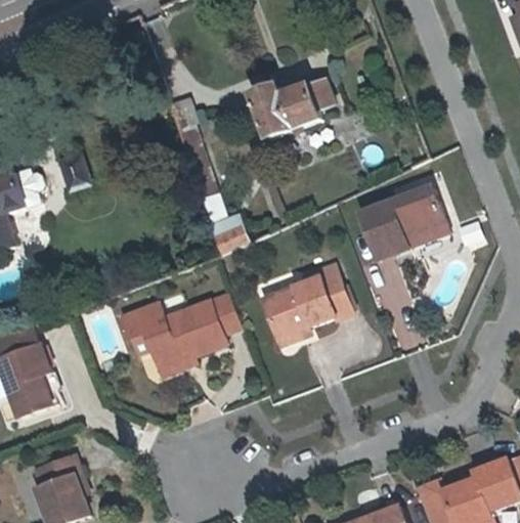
[(509,0),(519,30),(519,0),(509,0)]
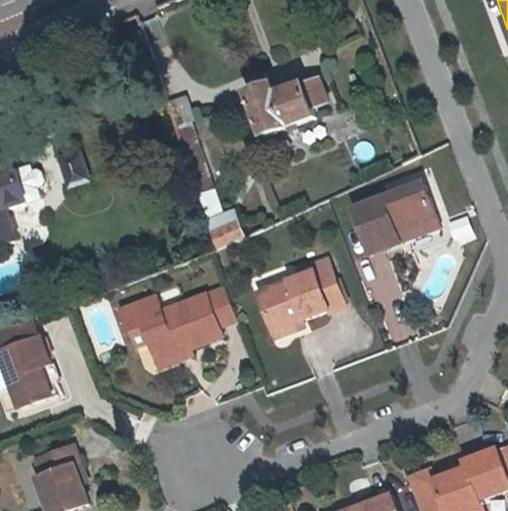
[(280,80),(249,92),(267,138),(323,116),(309,81),(284,91),(280,80)]
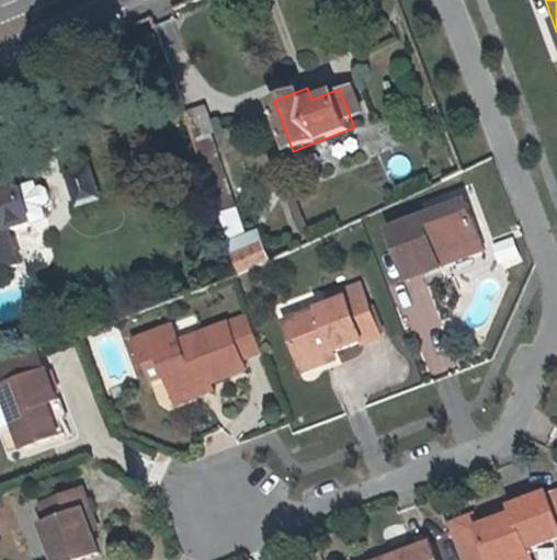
[(98,195),(88,164),(66,170),(76,203),(98,195)]
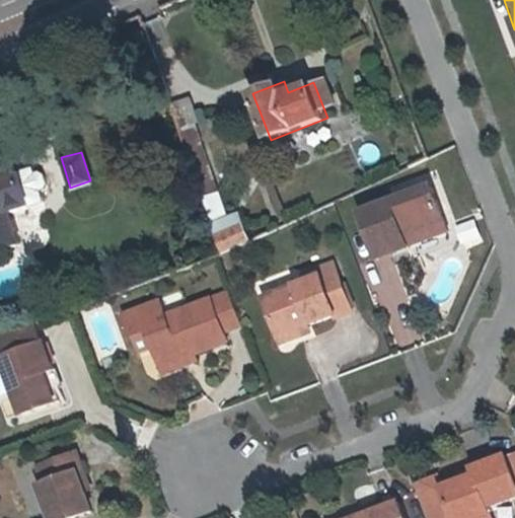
[(30,166),(18,169),(28,204),(42,199),(30,166)]
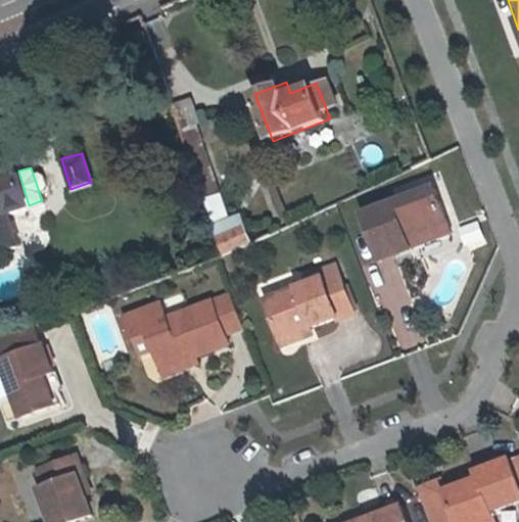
[(29,205),(18,171),(0,177),(0,249),(16,244),(6,212),(29,205)]
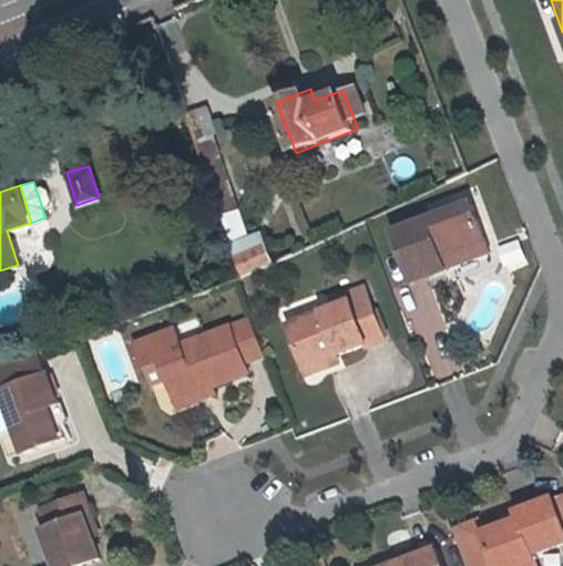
[(401,259),(407,274),(442,261),(441,258),(484,244),(469,202),(390,230),(401,259)]
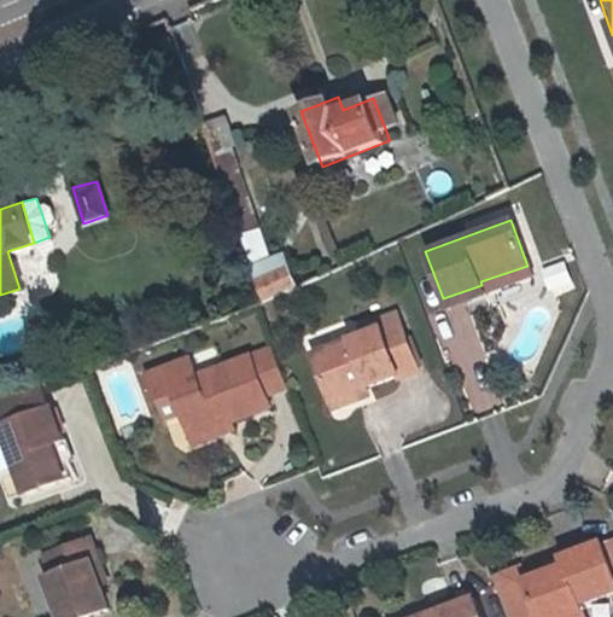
[(250,265),(269,257),(258,225),(239,231),(250,265)]
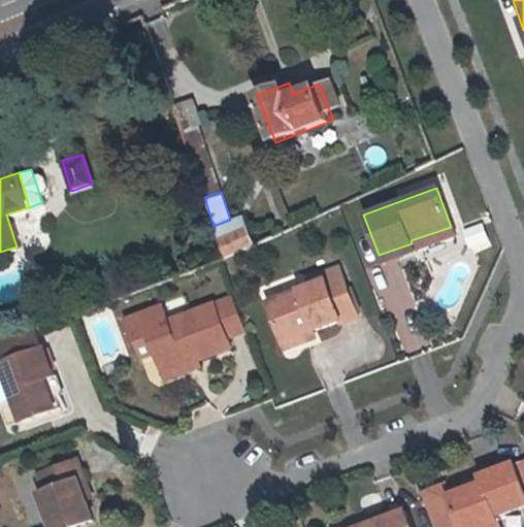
[(214,226),(217,235),(246,225),(242,215),(230,220),(214,226)]
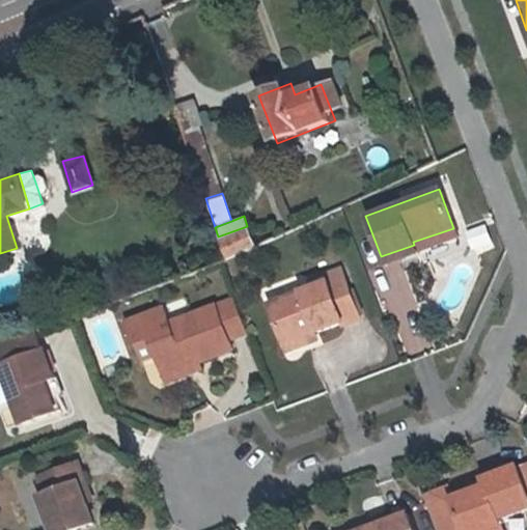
[(20,248),(39,248),(38,217),(20,217),(20,248)]
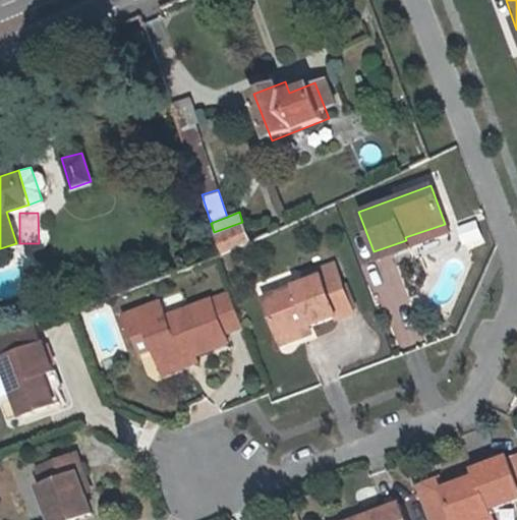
[(474,219),(457,226),(464,245),(481,238),(474,219)]
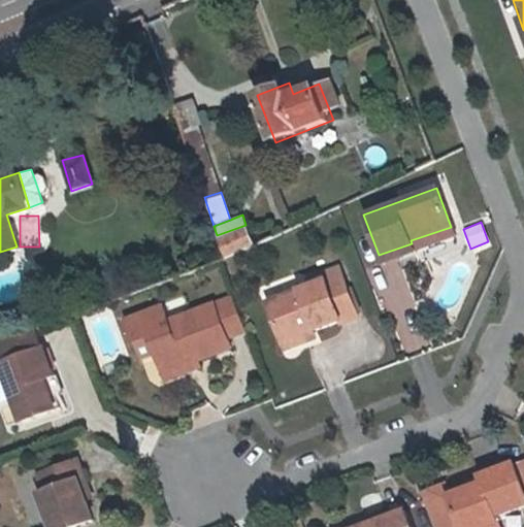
[(246,225),(217,235),(224,256),(252,242),(246,225)]
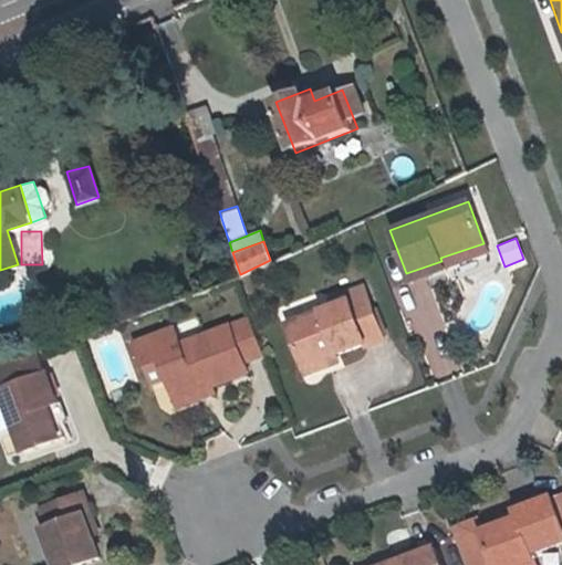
[(487,251),(484,243),(440,258),(441,261),(444,265),(487,251)]
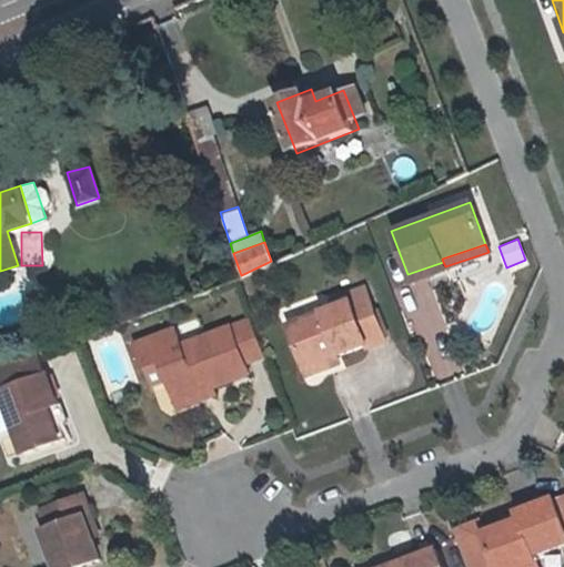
[(445,266),(443,262),(408,274),(410,281),(446,269),(445,266)]
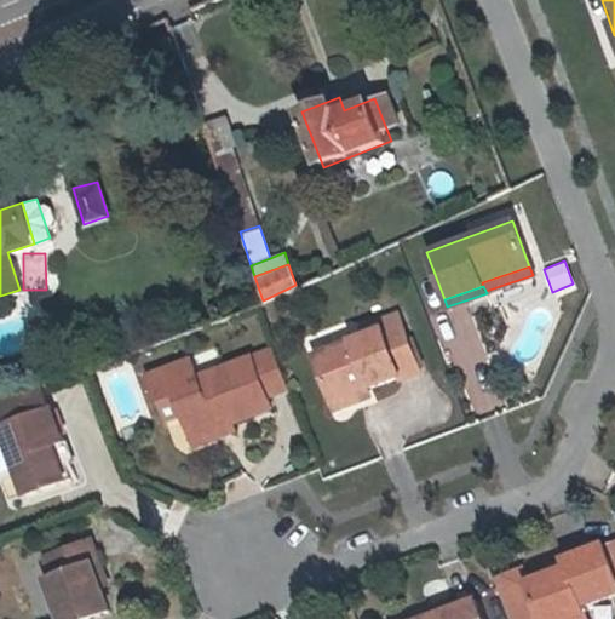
[(329,397),(363,387),(396,373),(397,377),(418,370),(398,319),(312,351),(329,397)]
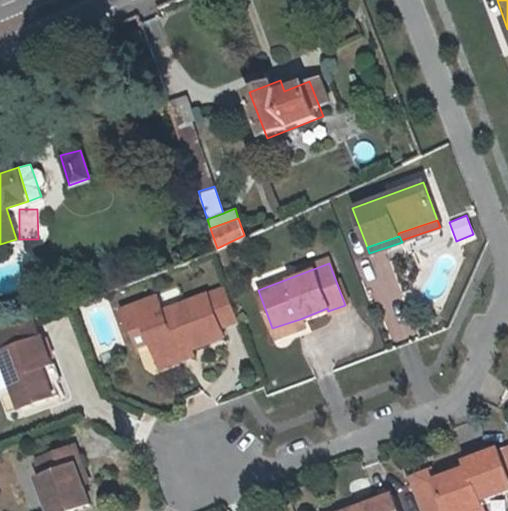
[(220,332),(217,325),(235,318),(223,286),(161,310),(155,294),(118,308),(132,346),(147,341),(154,358),(220,332)]
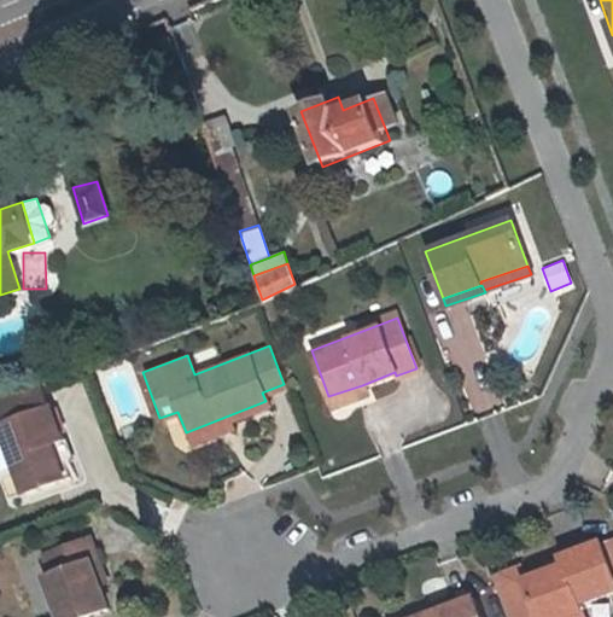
[(71,459),(51,405),(48,406),(40,384),(34,385),(0,396),(0,420),(1,424),(0,425),(0,428),(1,429),(0,429),(0,471),(15,464),(25,492),(70,475),(65,461),(71,459)]
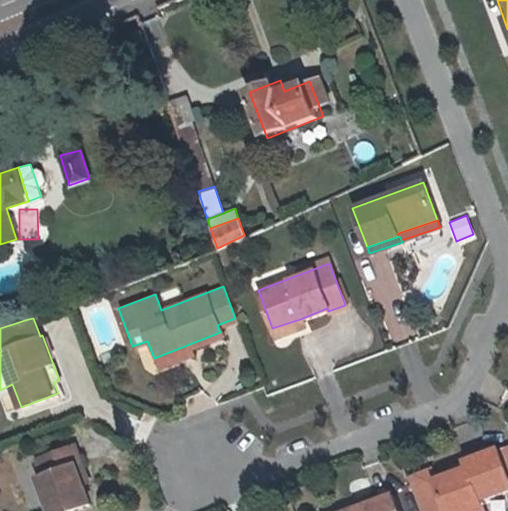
[(303,326),(300,319),(272,328),(275,336),(303,326)]
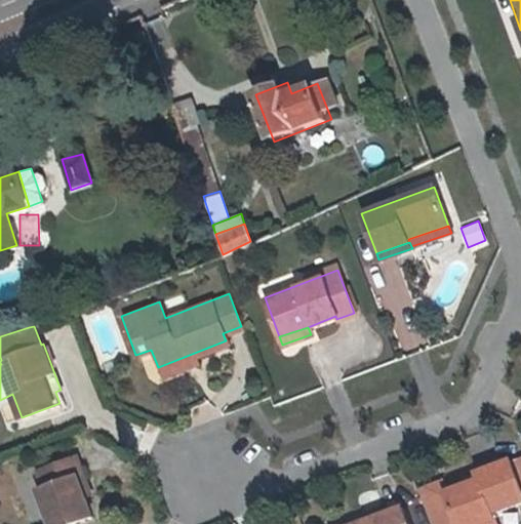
[(7,422),(22,417),(12,394),(0,400),(0,403),(7,422)]
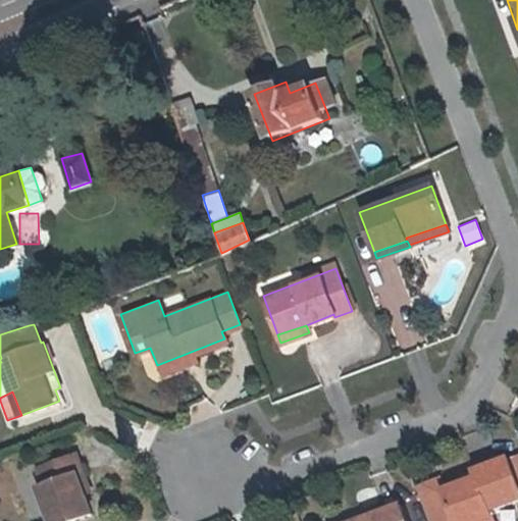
[(37,469),(44,485),(37,487),(50,520),(69,520),(91,513),(76,476),(83,473),(75,455),(37,469)]
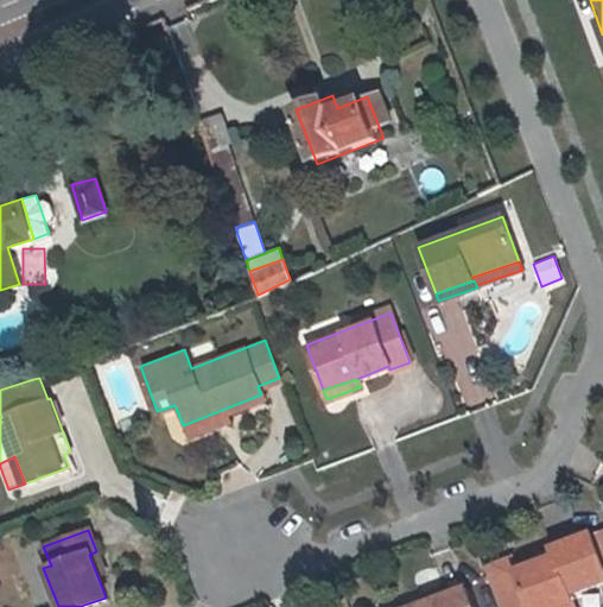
[(602,582),(602,549),(597,532),(552,549),(554,557),(538,563),(518,571),(512,557),(482,569),(496,606),(575,606),(572,601),(570,595),(602,582)]
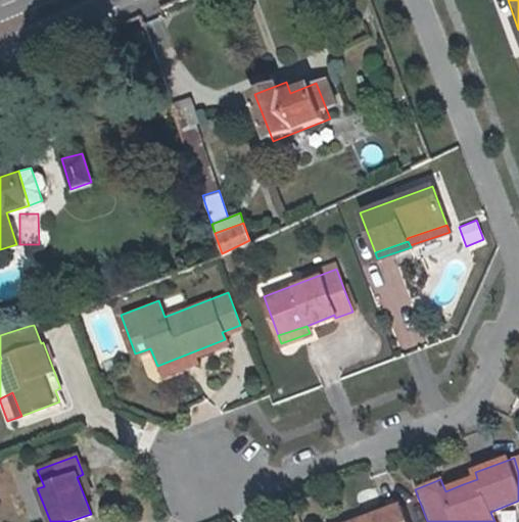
[(461,478),(463,484),(477,479),(475,472),(461,478)]
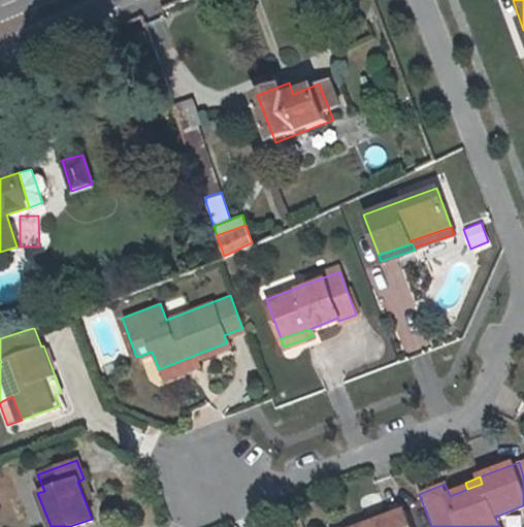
[(416,526),(408,507),(354,526),(416,526)]
